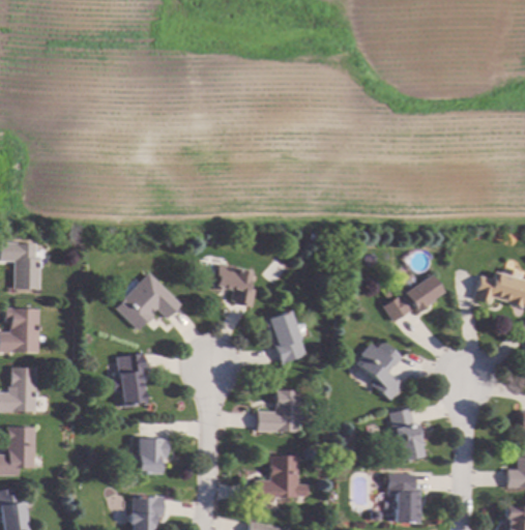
[(36,258),(40,258),(40,289),(15,289),(15,260),(0,260),(0,242),(36,242),(36,258)]
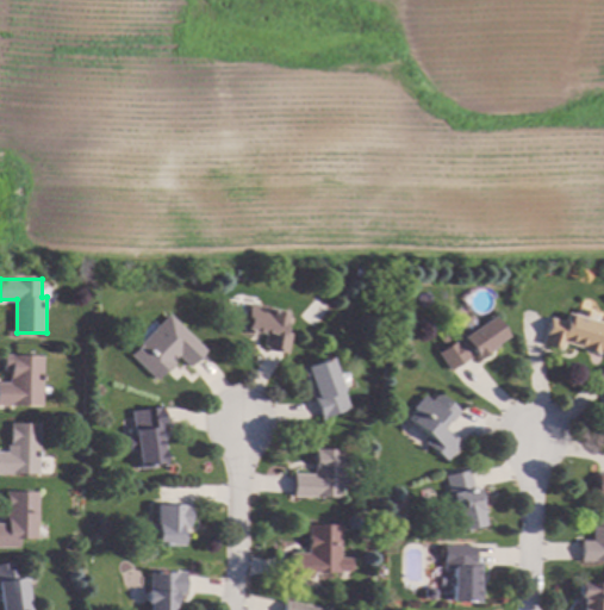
[(294,310),(291,330),(296,331),(292,354),(271,350),(272,346),(266,344),(268,334),(247,330),(247,329),(234,327),(236,310),(250,312),(251,303),(294,310)]
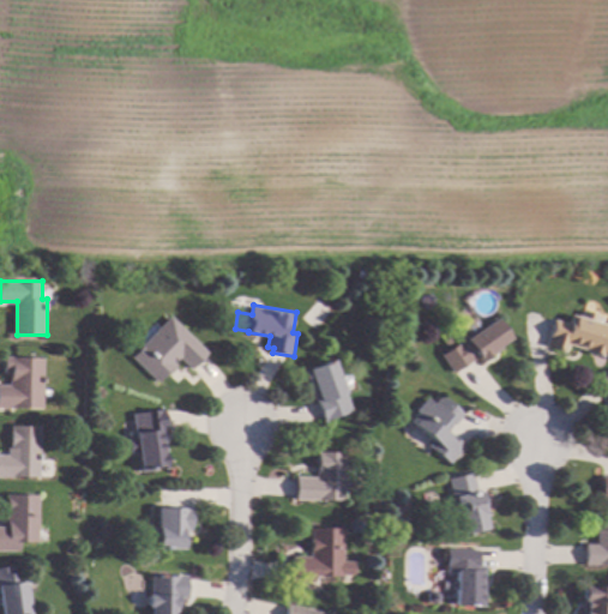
[(600,314),(597,321),(607,324),(607,355),(572,344),(571,351),(549,344),(557,320),(572,324),(575,314),(584,318),(587,311),(600,314)]
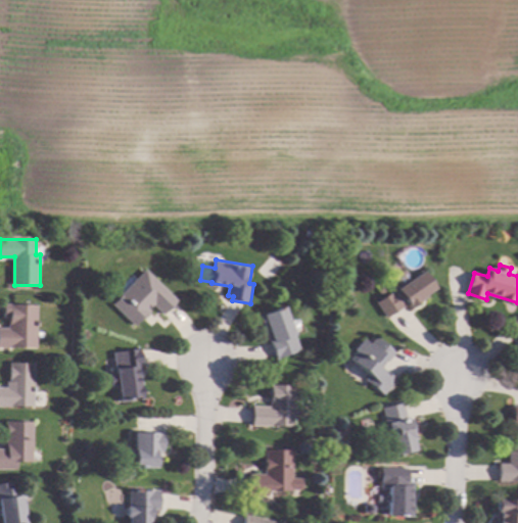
[(180,300),(166,315),(155,304),(150,310),(151,311),(137,326),(114,303),(148,270),(180,300)]
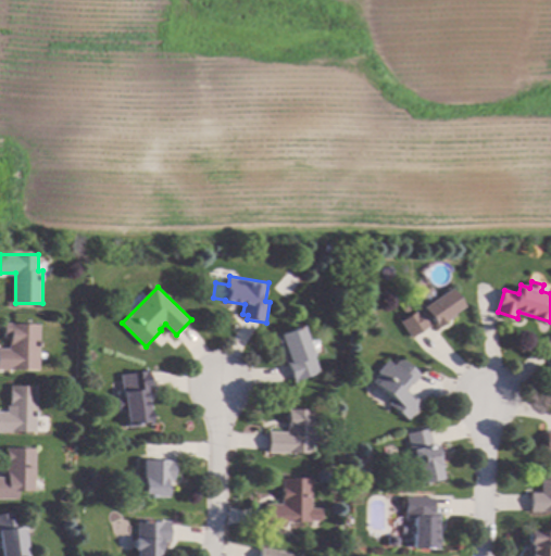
[(465,306),(456,313),(459,316),(450,321),(449,320),(438,327),(436,324),(414,338),(403,321),(453,288),(465,306)]
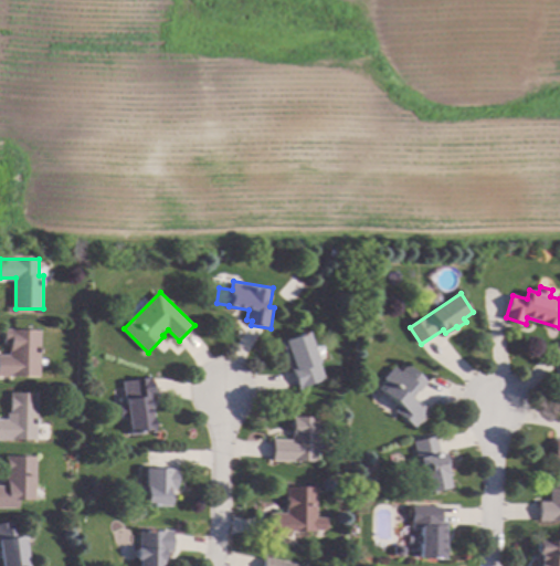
[(42,329),(41,377),(0,375),(0,356),(11,356),(12,343),(6,343),(7,328),(42,329)]
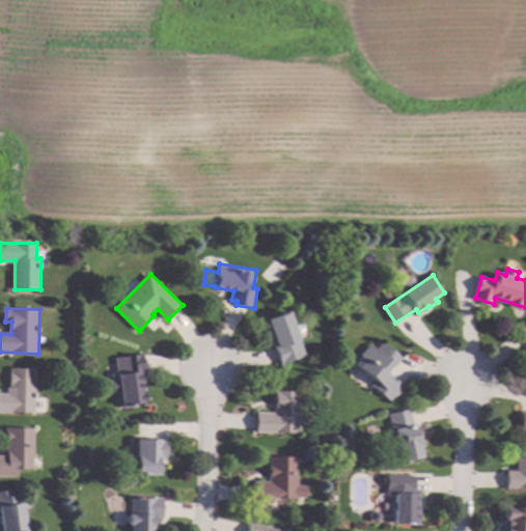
[(288,312),(294,311),(304,338),(302,339),(307,355),(282,364),(266,319),(287,310),(288,312)]
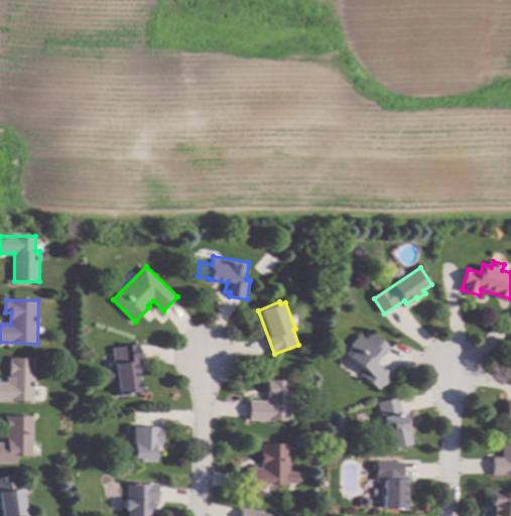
[(392,348),(386,357),(381,353),(379,357),(380,358),(376,364),(379,366),(381,364),(394,374),(382,390),(363,375),(367,370),(348,355),(354,347),(352,346),(361,335),(367,340),(373,333),(392,348)]
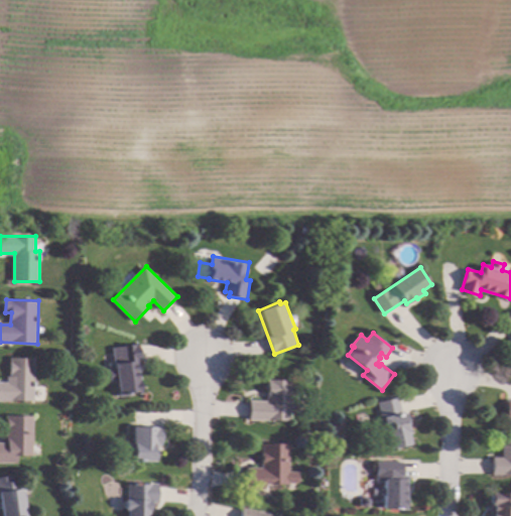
[(142,362),(140,362),(143,390),(130,391),(131,394),(119,396),(117,380),(110,380),(109,368),(115,368),(114,349),(140,344),(142,362)]
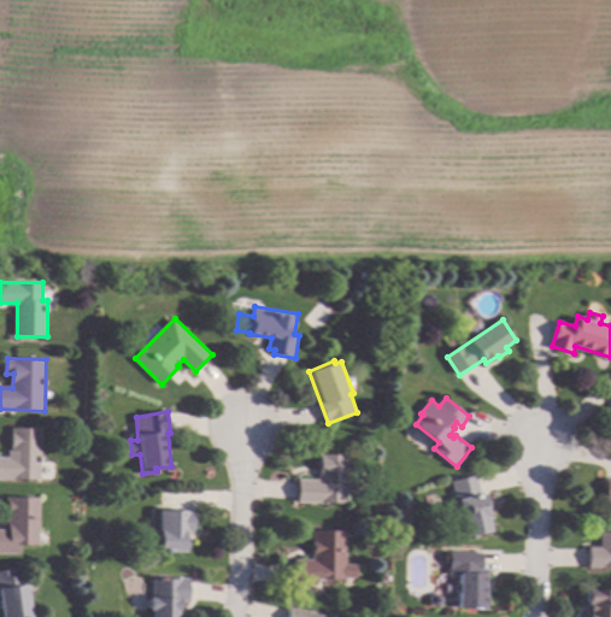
[(43,427),(41,480),(0,477),(0,456),(10,456),(10,451),(13,451),(15,425),(43,427)]
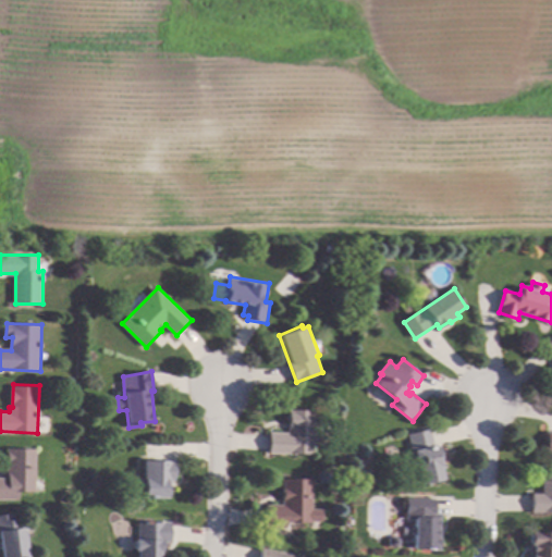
[(316,428),(320,428),(320,443),(316,443),(316,454),(271,453),(272,432),(291,432),(291,410),(317,410),(316,428)]
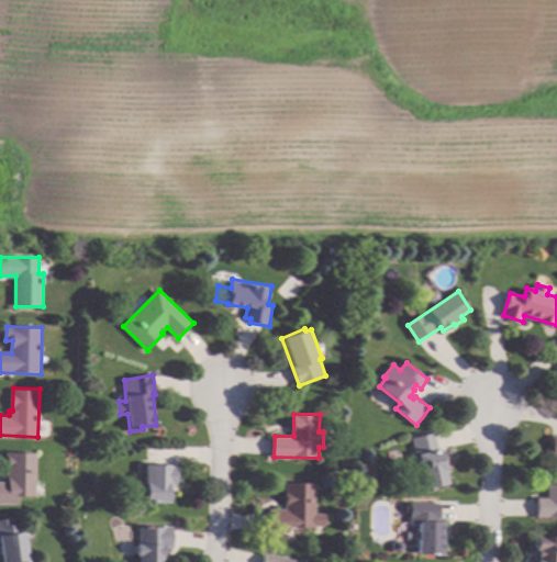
[(442,450),(444,449),(447,463),(448,462),(452,472),(448,473),(450,484),(429,489),(415,438),(437,433),(442,450)]
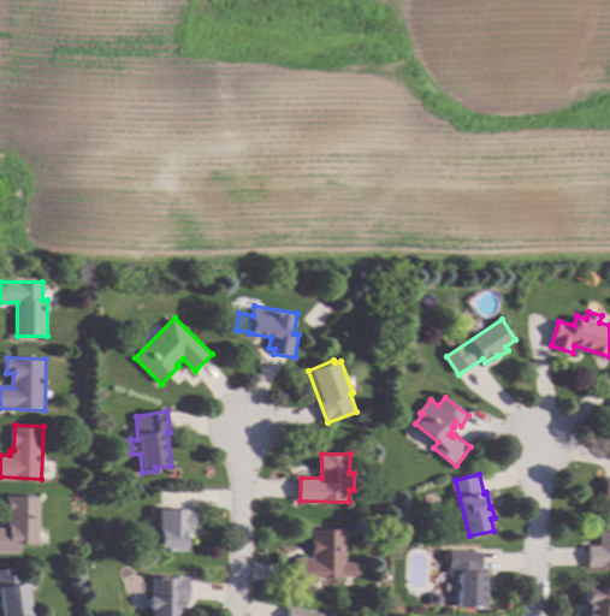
[(42,496),(41,544),(24,544),(24,552),(0,552),(0,528),(10,529),(11,495),(42,496)]
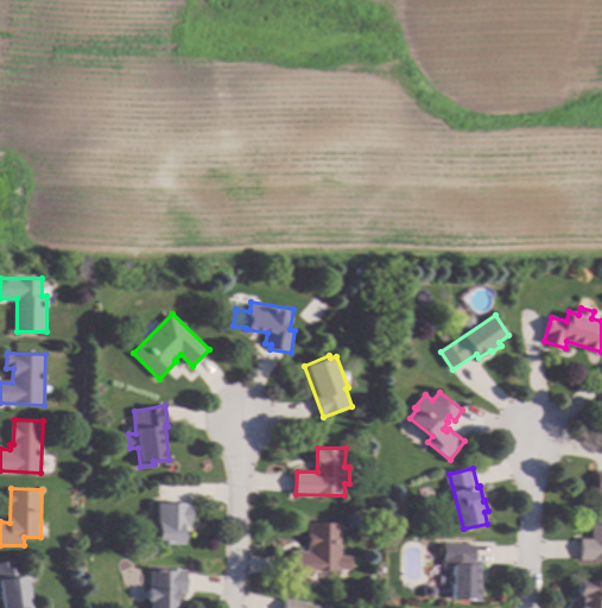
[(194,525),(190,525),(190,530),(185,530),(185,544),(159,543),(159,504),(194,504),(194,525)]
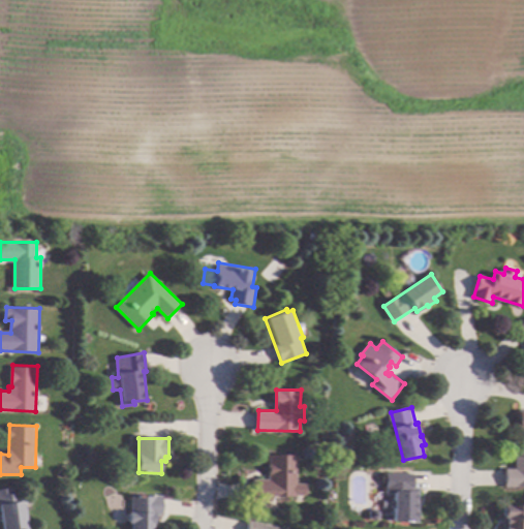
[(523,487),(507,487),(509,468),(517,468),(517,457),(522,457),(522,449),(523,449),(523,487)]
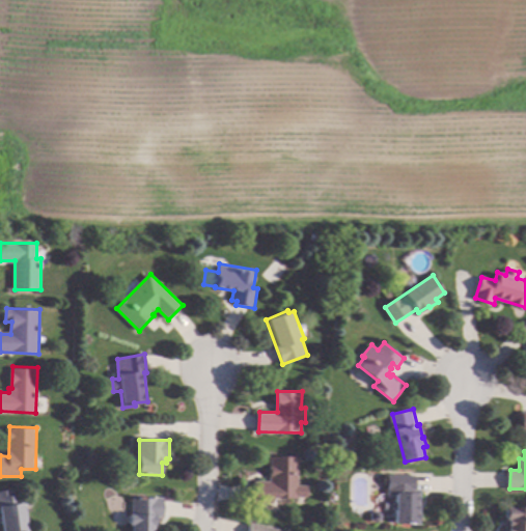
[(301,457),(300,498),(275,497),(275,504),(254,503),(254,486),(256,486),(256,481),(272,481),(273,456),(301,457)]
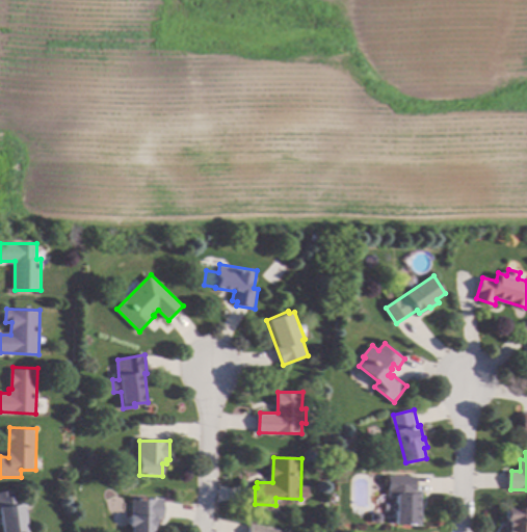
[(419,490),(424,490),(424,525),(398,525),(399,495),(391,495),(391,476),(419,476),(419,490)]
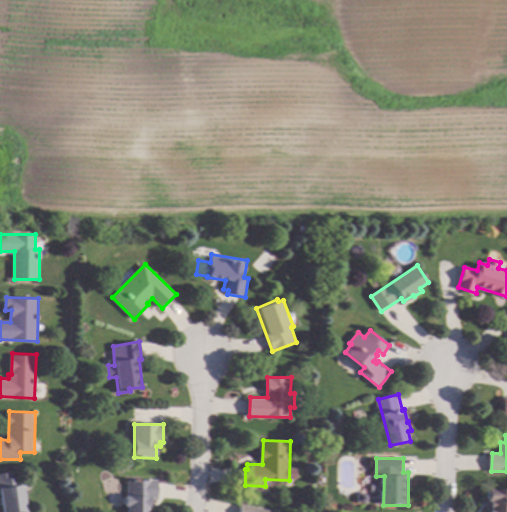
[(17,486),(26,485),(29,511),(3,511),(1,490),(0,490),(0,472),(15,471),(17,486)]
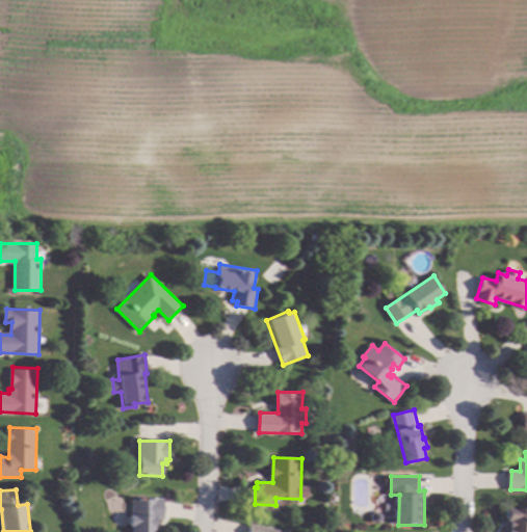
[(164,499),(164,517),(159,517),(158,531),(154,531),(132,531),(132,526),(129,526),(129,514),(133,514),(133,498),(164,499)]
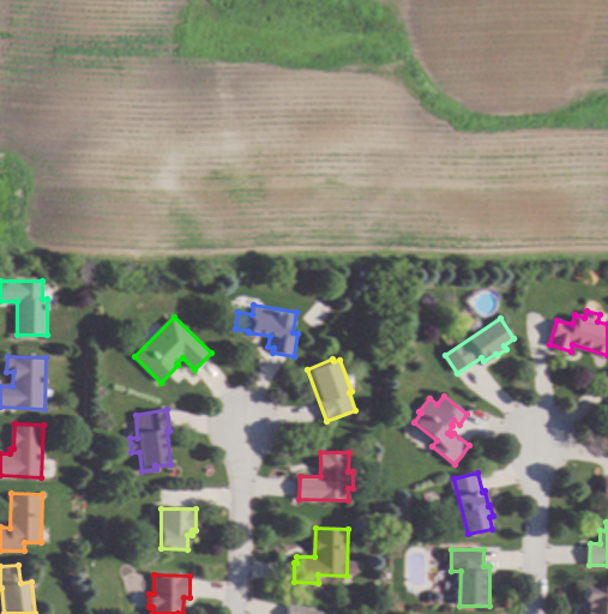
[(607,613),(587,613),(588,587),(607,587),(607,613)]
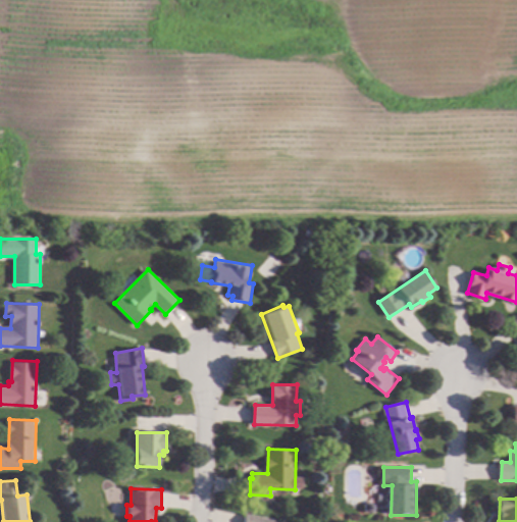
[(377,505),(377,510),(374,512),(370,513),(367,510),(367,505),(370,503),(374,503),(377,505)]
